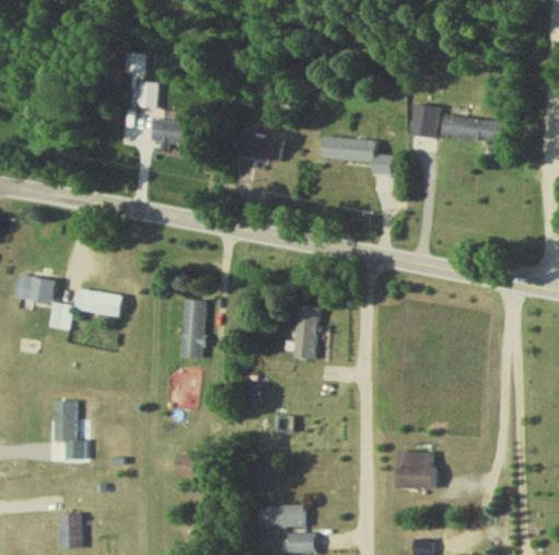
[(156,108),(156,82),(138,82),(138,108),(156,108)]
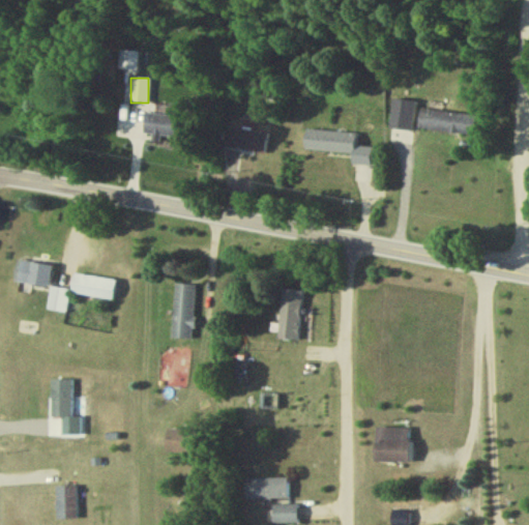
[(414,101),(392,99),(389,129),(412,132),(414,101)]
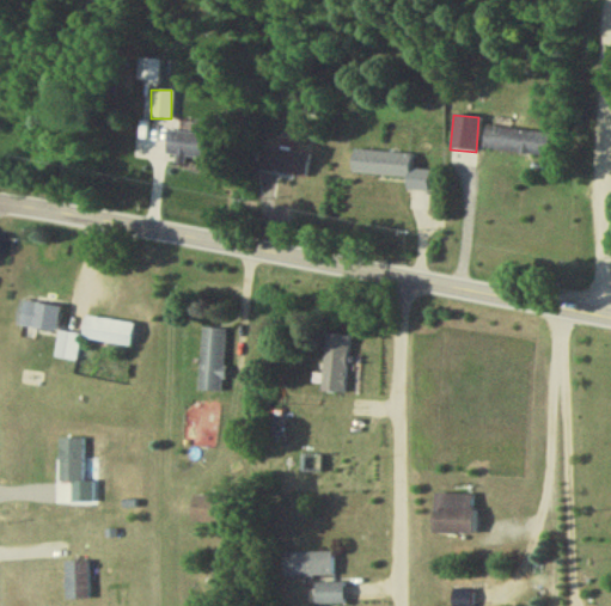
[(545,157),(548,133),(483,124),(481,148),(545,157)]
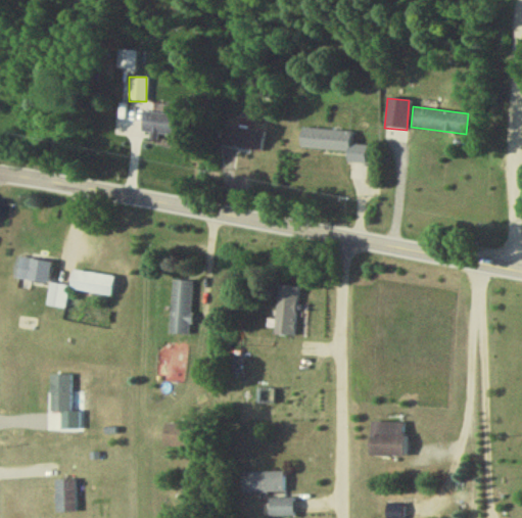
[(140,132),(177,136),(179,114),(143,110),(140,132)]
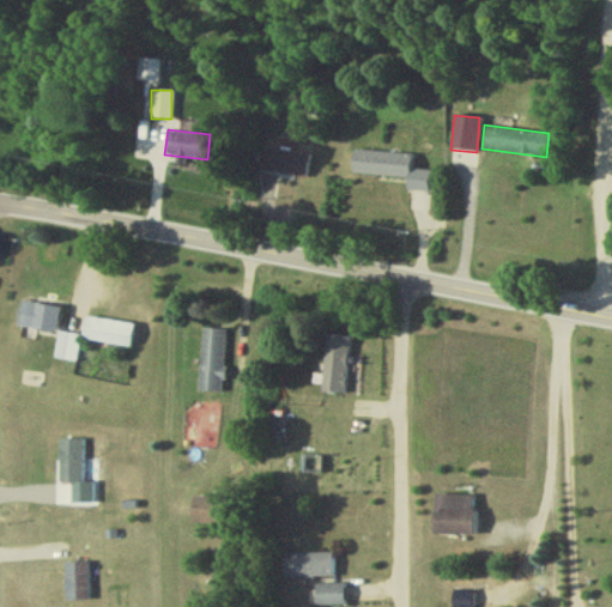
[(258,169),(304,178),(309,153),(262,145),(258,169)]
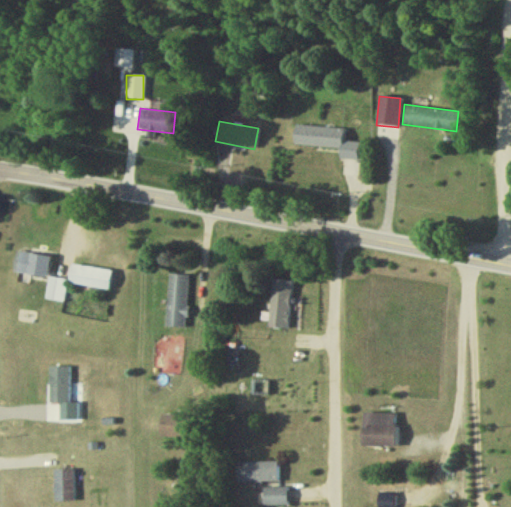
[(343,128),(294,125),(292,145),(339,148),(338,159),(358,160),(360,143),(342,141),(343,128)]
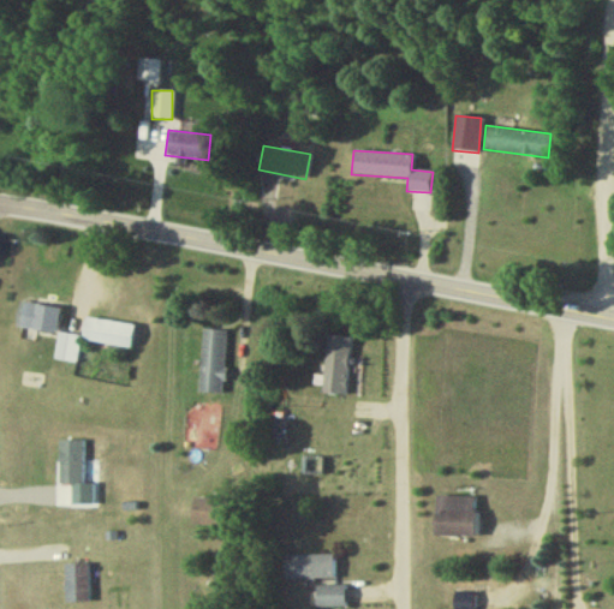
[(54,334),(60,309),(21,299),(15,326),(54,334)]
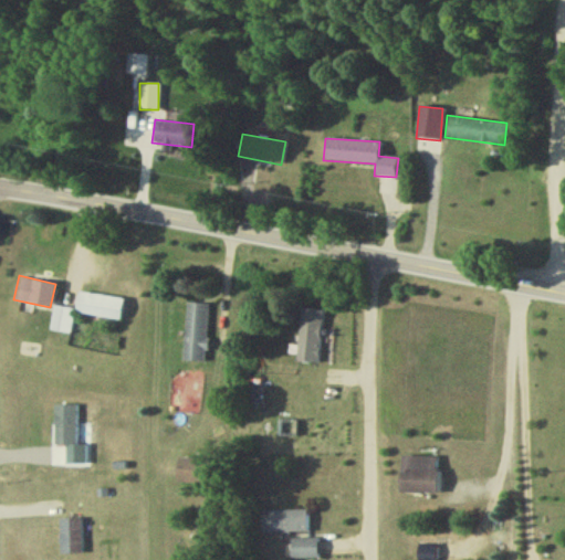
[(123,297),(77,292),(75,314),(119,319),(123,297)]
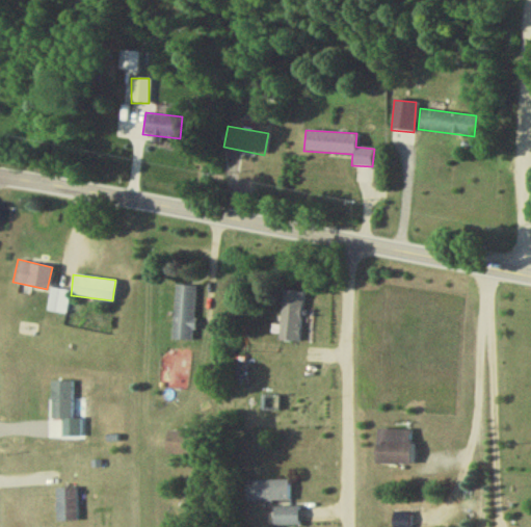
[(194,285),(174,284),(174,340),(194,340),(194,285)]
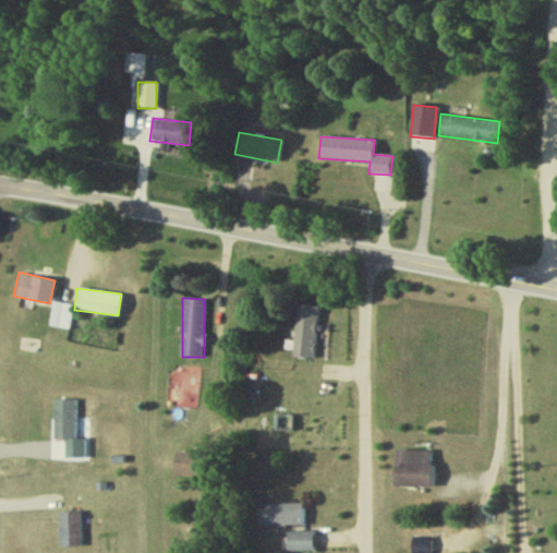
[(73,305),(53,301),(49,325),(68,329),(73,305)]
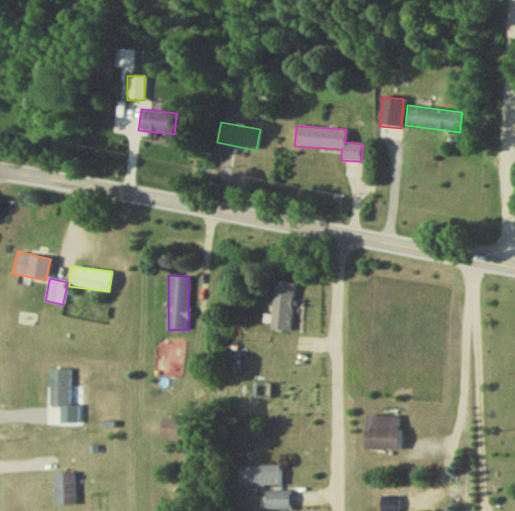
[(293,280),(272,280),(271,332),(292,332),(293,280)]
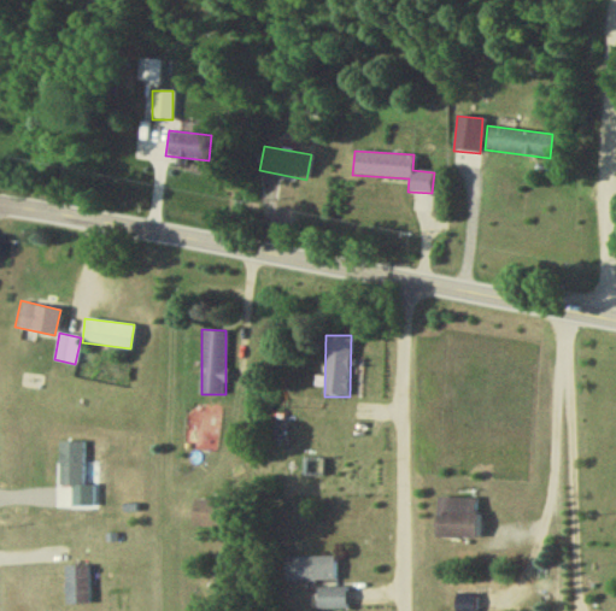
[(476,498),(435,498),(435,539),(476,539),(476,498)]
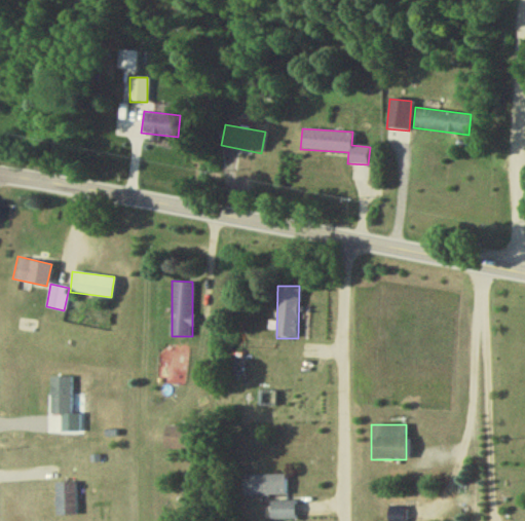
[(163,448),(191,448),(191,425),(163,425),(163,448)]
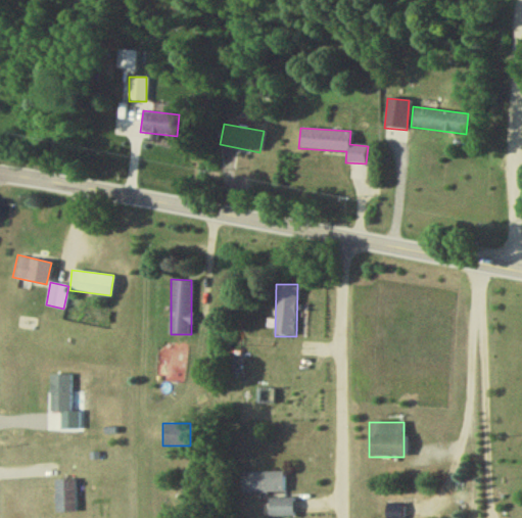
[(284,491),(284,471),(241,471),(241,491),(284,491)]
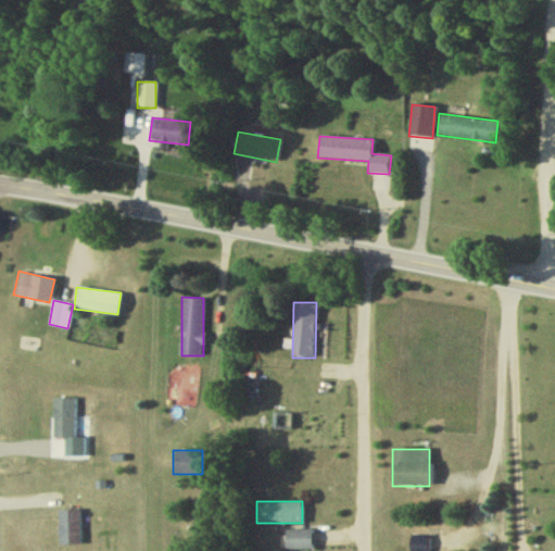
[(80,543),(80,509),(59,509),(59,543),(80,543)]
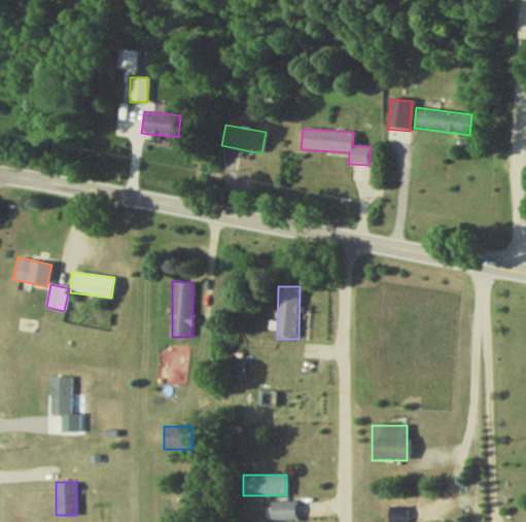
[(271,500),(271,518),(296,518),(296,500),(271,500)]
